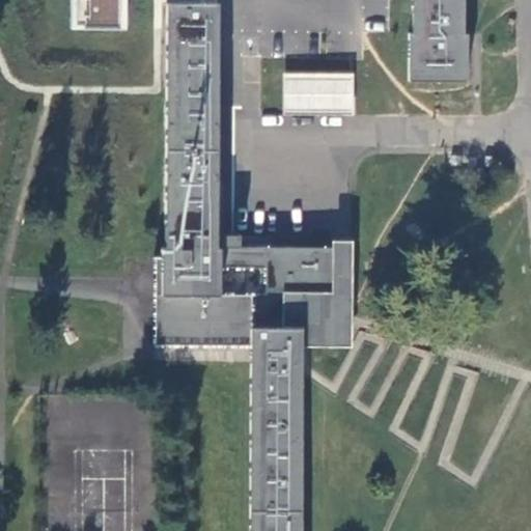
[(77,0),(78,25),(121,25),(121,0),(77,0)]
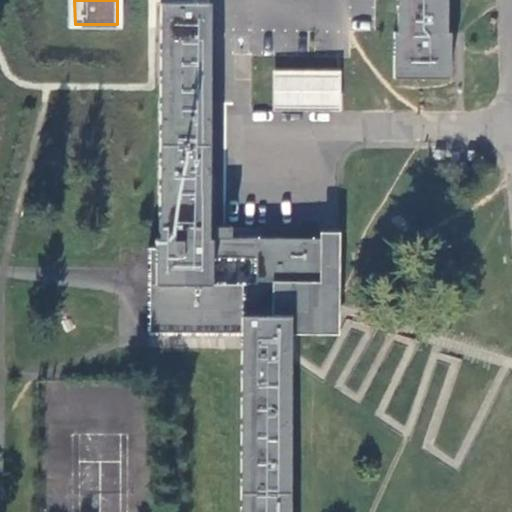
[(397,0),(397,32),(393,32),(393,78),(451,78),(451,42),(451,38),(451,31),(447,31),(447,0),(397,0)]
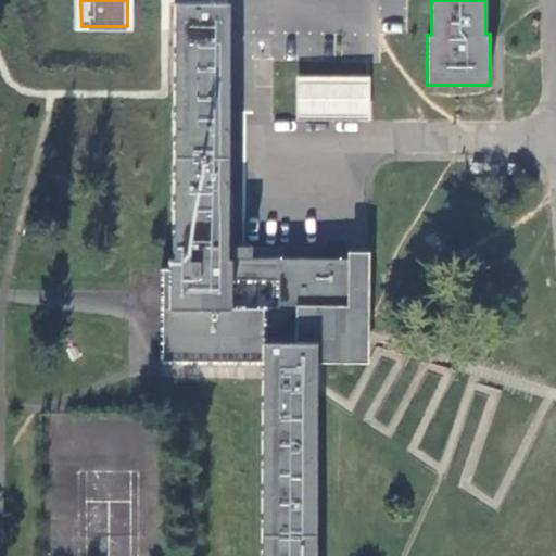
[(231,257),(228,257),(228,252),(228,247),(226,2),(172,2),(172,257),(167,257),(167,269),(161,269),(161,301),(161,362),(264,362),(264,369),(264,378),(263,555),(316,555),(317,389),(317,359),(317,342),(298,342),(298,326),(298,304),(350,305),(349,258),(329,258),(285,258),(231,257)]
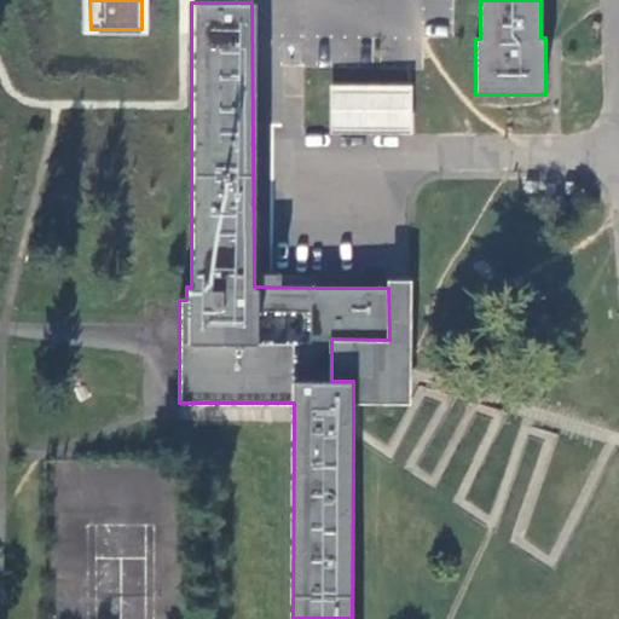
[(333,84),(331,133),(404,133),(414,133),(414,85),(333,84)]
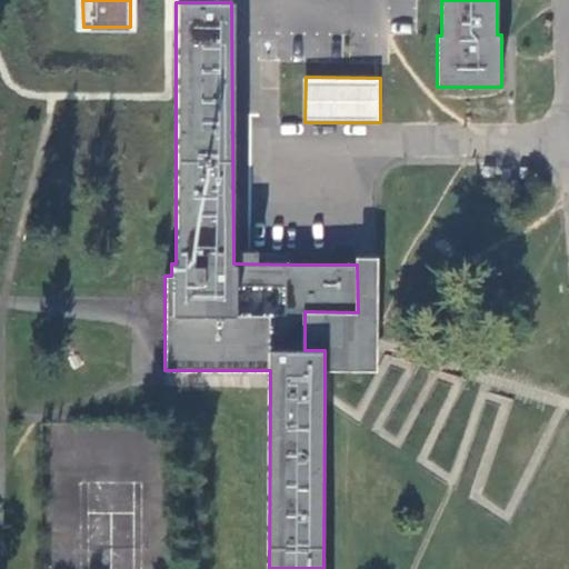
[(305,333),(305,350),(325,350),(325,368),(330,369),(335,369),(378,370),(378,342),(378,336),(379,257),(368,257),(357,256),(357,265),(358,312),(305,311),(305,333)]
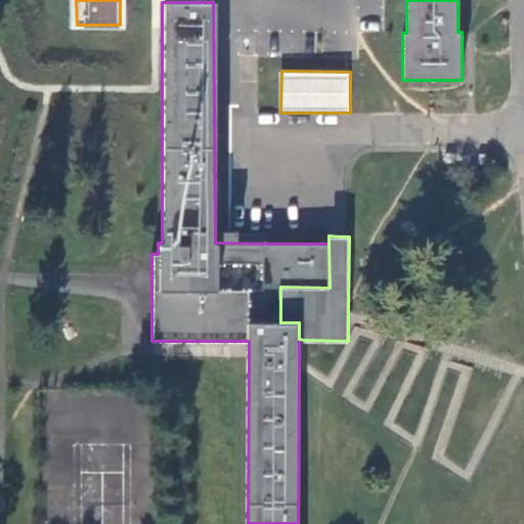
All buildings are outlined.
